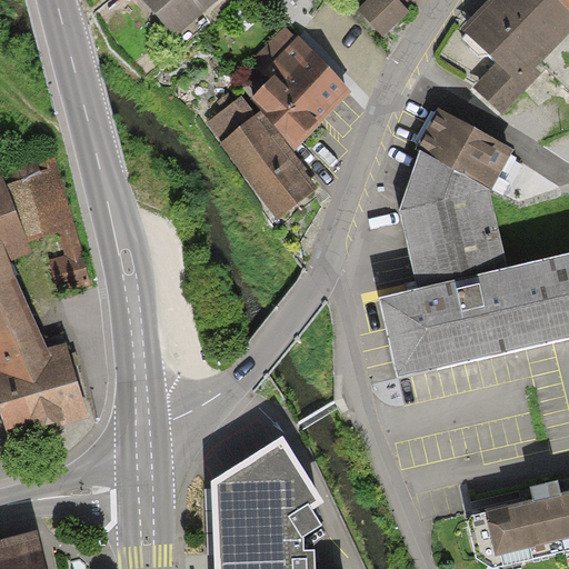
[(135,0),(171,40),(213,0),(135,0)]
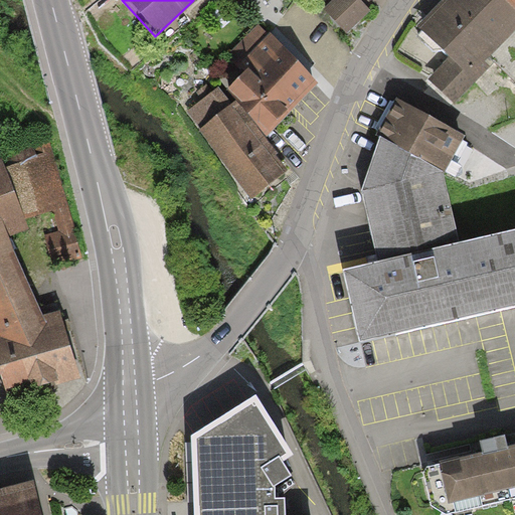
[(368,8),(359,0),(330,0),(320,12),(343,34),(368,8)]
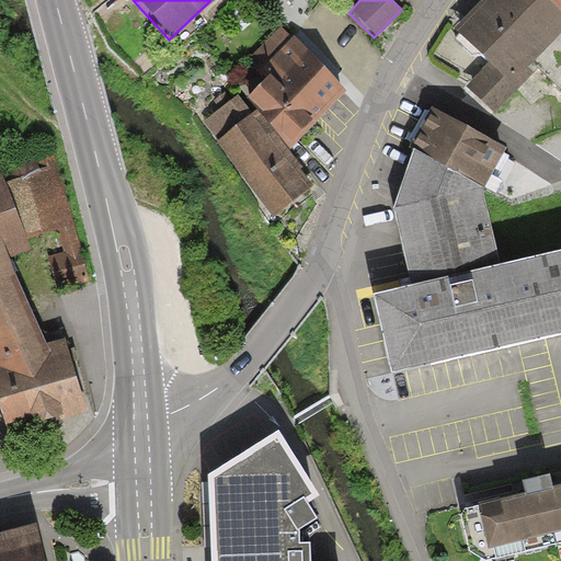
[(560,14),(544,0),(488,0),(459,34),(488,65),(469,89),(495,116),(540,70),(560,89),(560,14)]
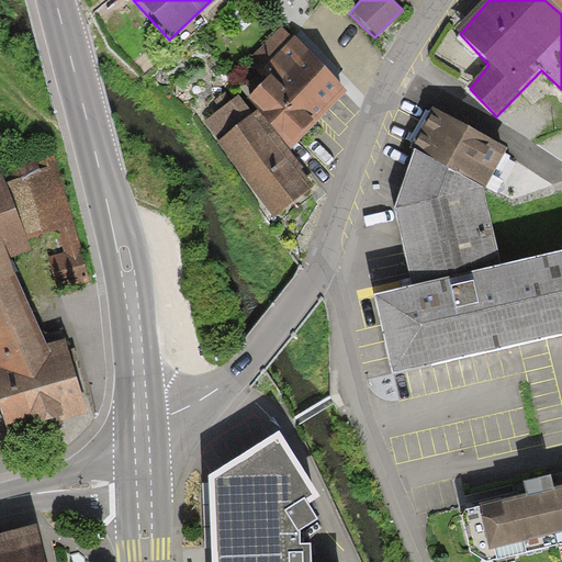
[(561,0),(544,0),(561,14),(561,0)]
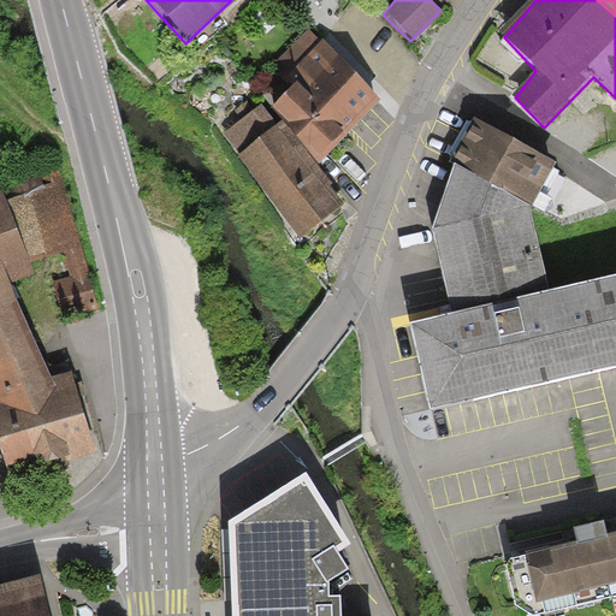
[(308,30),(271,64),(292,87),(268,110),(279,125),(314,166),(377,101),(337,55),(308,30)]
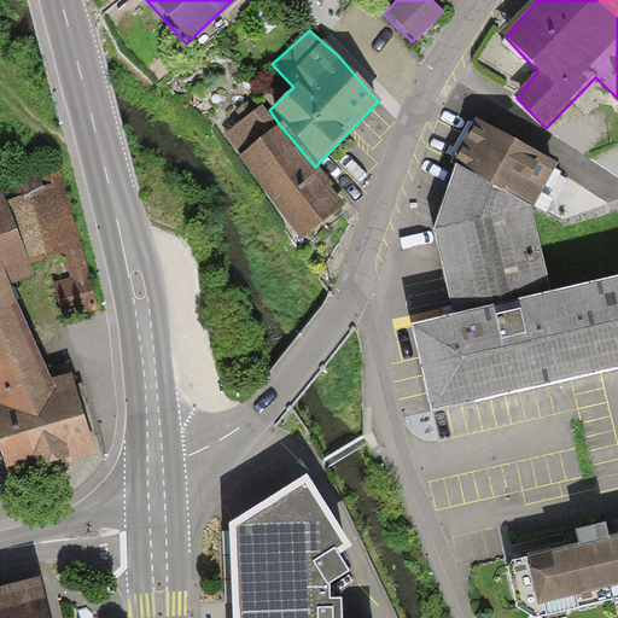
[(557,165),(474,117),(450,157),(456,161),(532,205),(542,188),(557,165)]
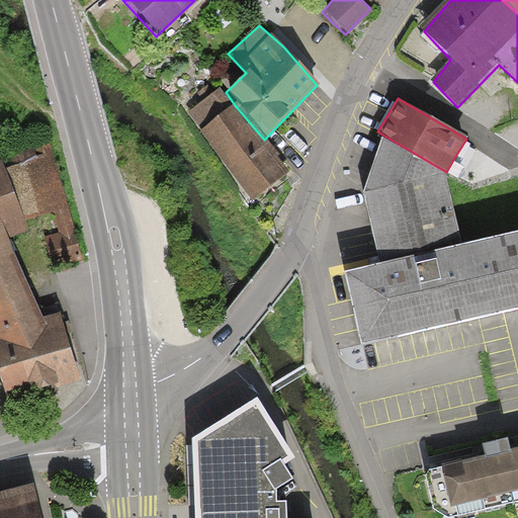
[(264,140),(235,105),(196,130),(248,200),(286,173),(264,140)]
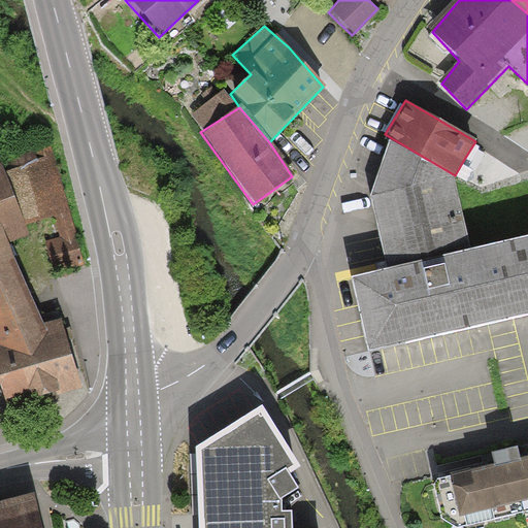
[(0,159),(0,337),(0,338),(0,371),(9,403),(84,385),(62,318),(46,322),(11,237),(30,229),(25,221),(54,213),(60,234),(43,241),(53,264),(84,263),(47,132),(0,143),(0,149),(4,159),(0,159)]
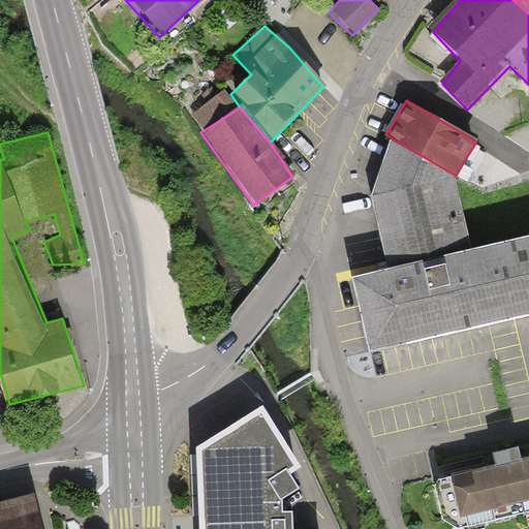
[(391,137),(369,200),(385,270),(472,250),(456,176),(391,137)]
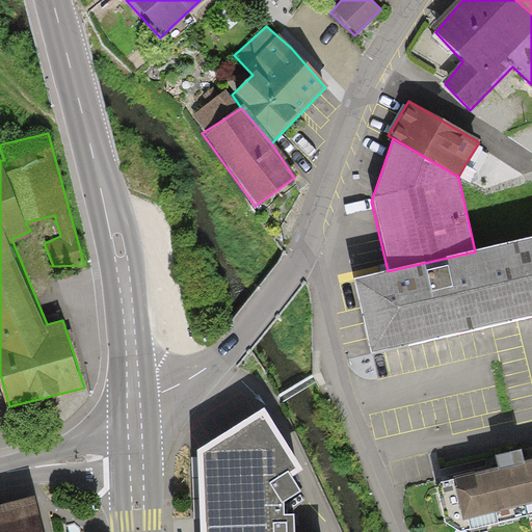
[(388,271),(354,280),(371,354),(531,317),(531,238),(475,251),(388,271)]
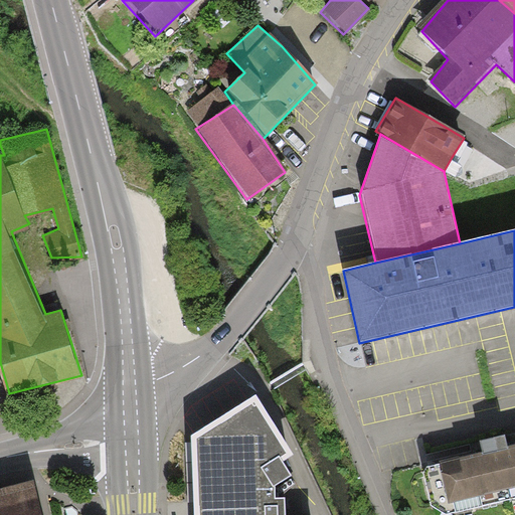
[(246,397),(183,436),(187,514),(277,514),(276,498),(264,498),(264,487),(282,475),(269,457),(281,452),(246,397)]
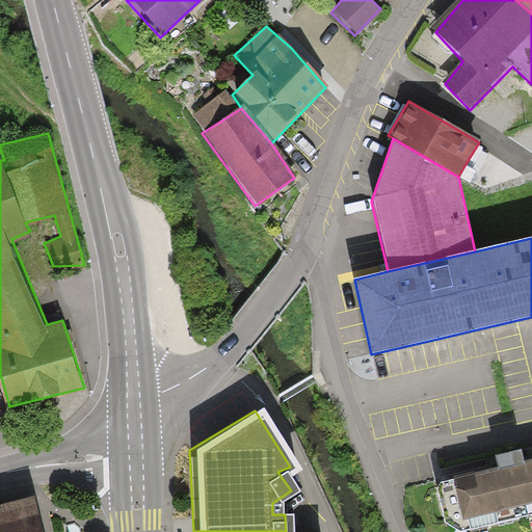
[(531,461),(441,481),(451,527),(531,509),(531,461)]
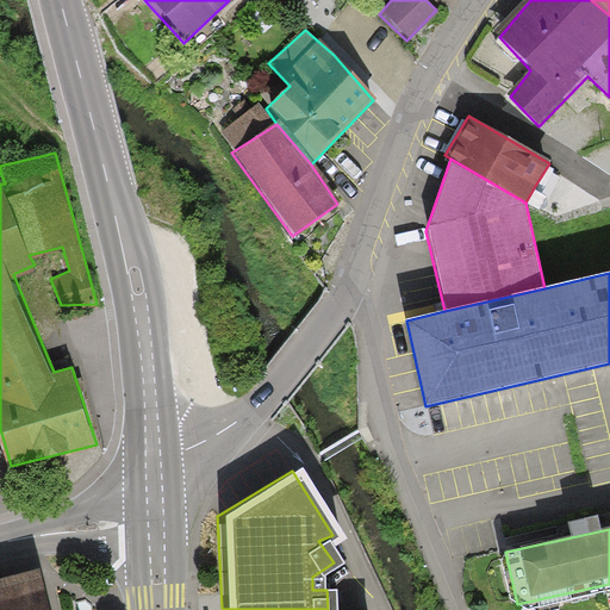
[(48,609),(39,573),(0,582),(0,609),(48,609)]
